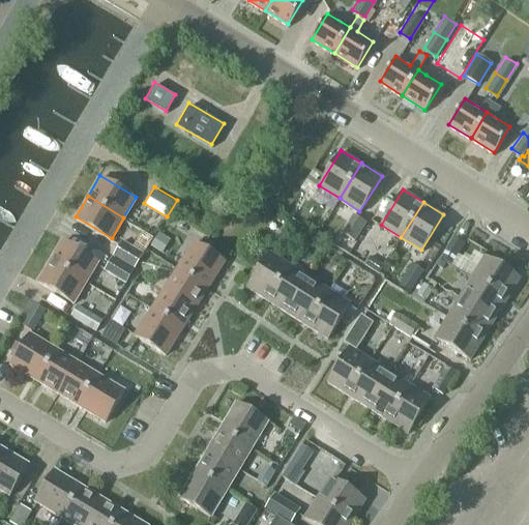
[(355,238),(366,221),(352,211),(342,229),(355,238)]
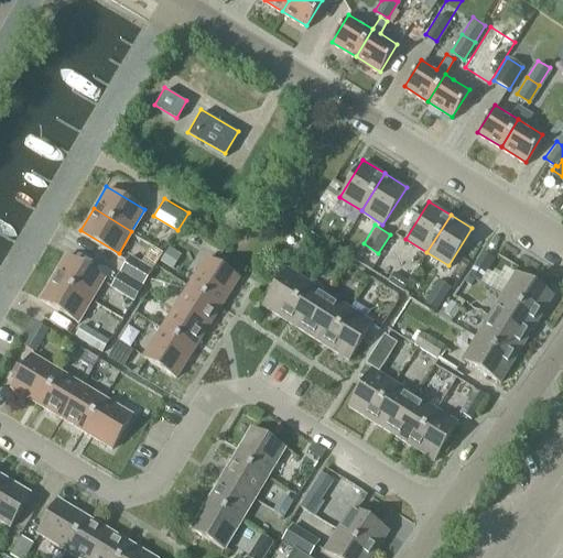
[(160,258),(173,266),(182,253),(169,244),(160,258)]
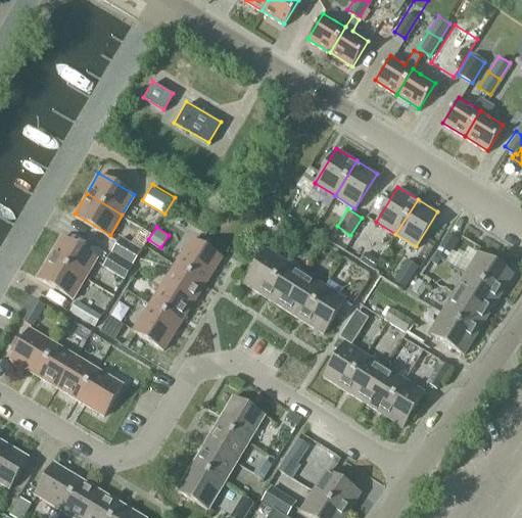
[(445,259),(459,237),(446,230),(433,251),(445,259)]
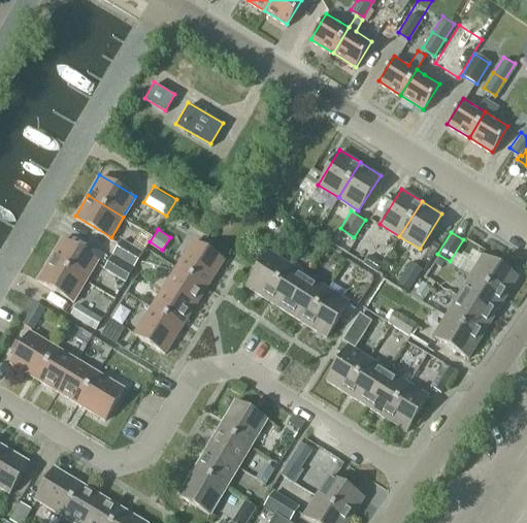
[(50,258),(86,279),(98,258),(63,236),(50,258)]
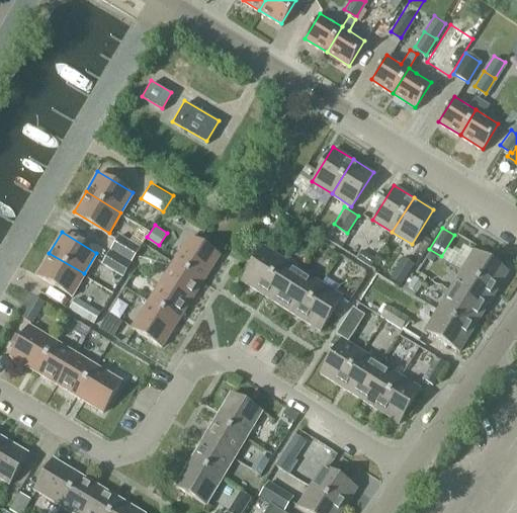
[(141,246),(119,233),(111,247),(132,260),(141,246)]
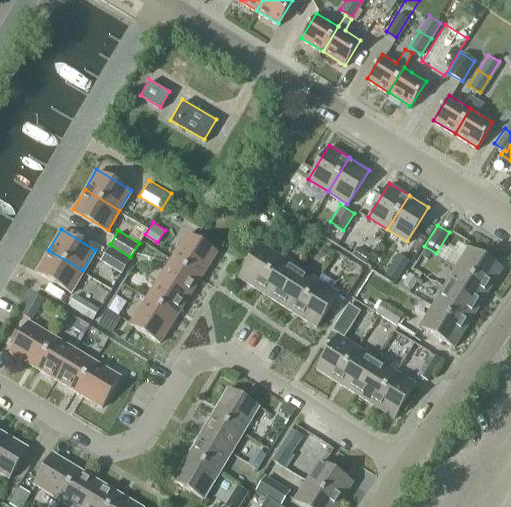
[(171,257),(201,276),(217,250),(188,231),(171,257)]
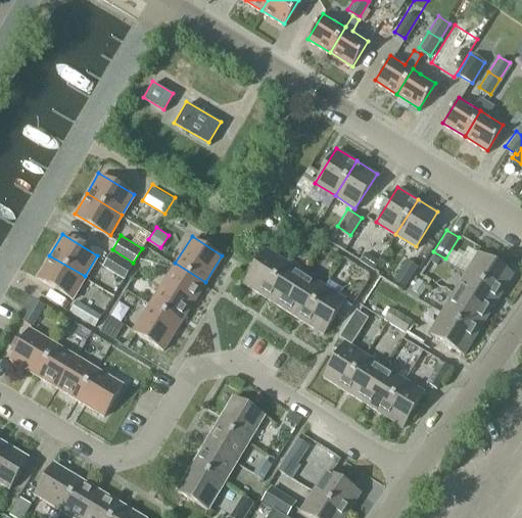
[(264,294),(279,271),(286,261),(266,247),(244,282),(264,294)]
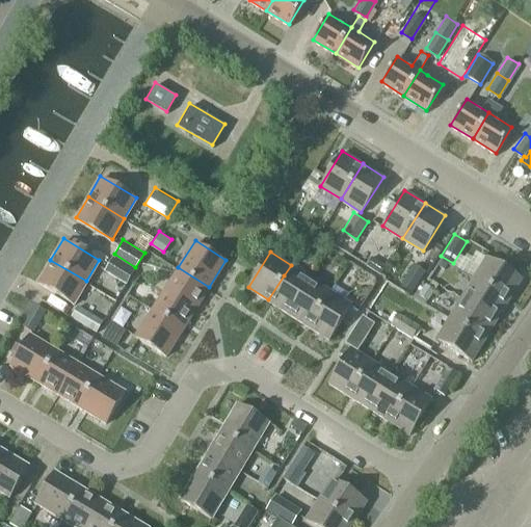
[(127,282),(135,268),(113,255),(105,268),(127,282)]
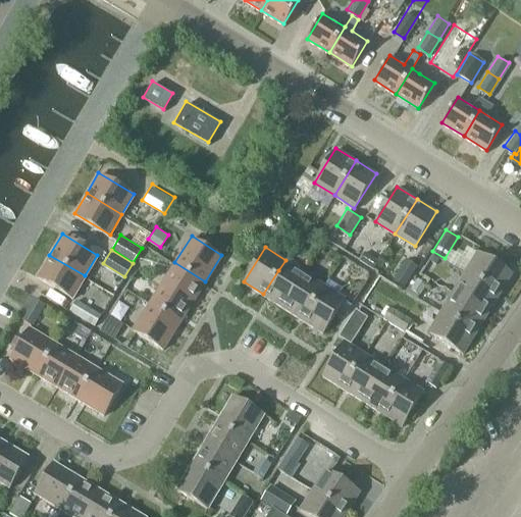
[(374,266),(378,259),(364,250),(360,257),(374,266)]
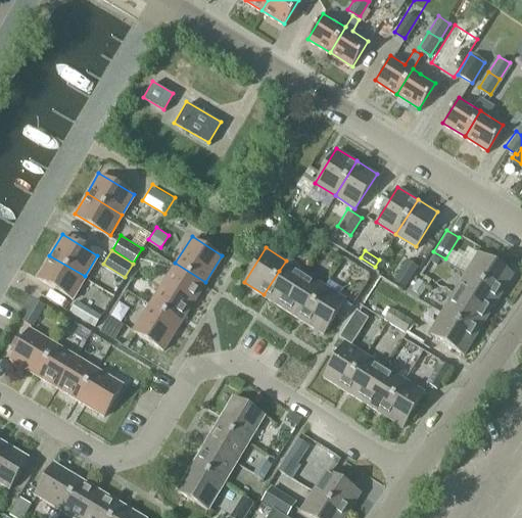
[(466,272),(501,293),(513,273),(478,251),(466,272)]
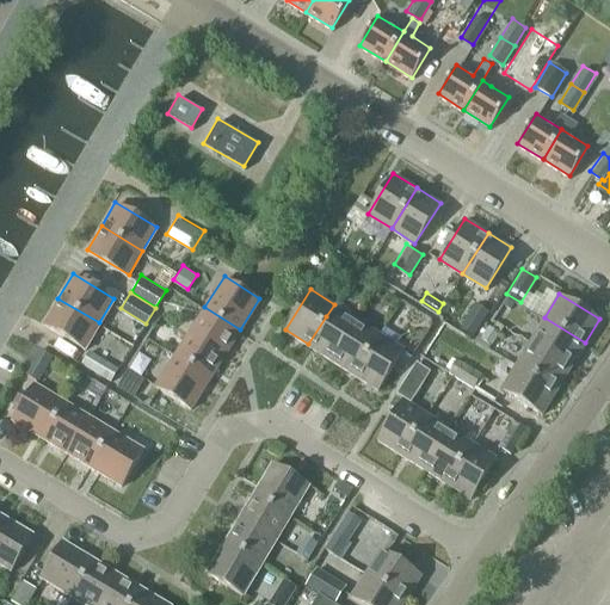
[(85,347),(99,322),(57,298),(43,322),(85,347)]
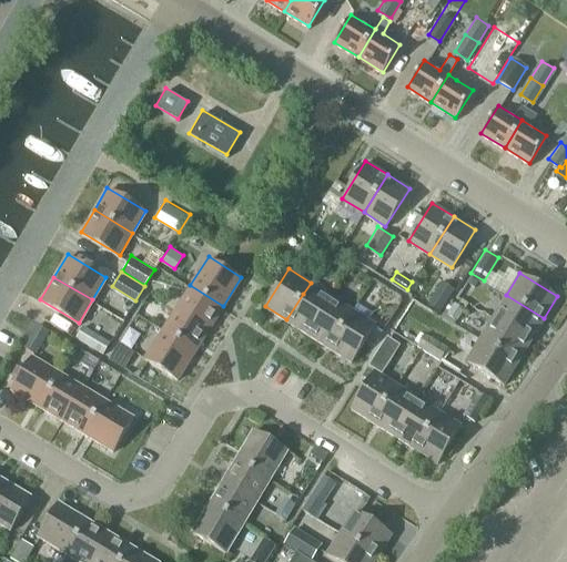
[(438,309),(453,287),(441,281),(427,303),(438,309)]
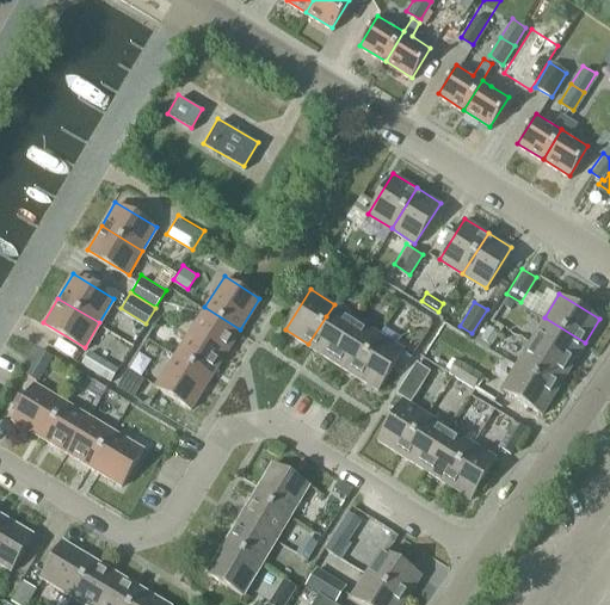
[(357,319),(334,304),(326,316),(308,344),(332,359),(357,319)]
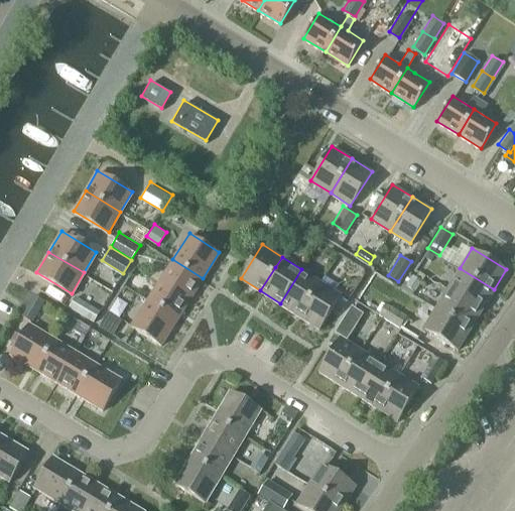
[(189,297),(203,278),(172,259),(160,279),(189,297)]
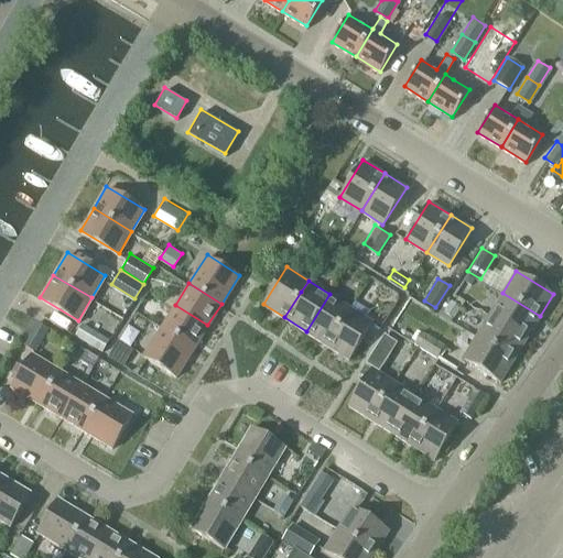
[(527,337),(540,316),(502,293),(489,314),(527,337)]
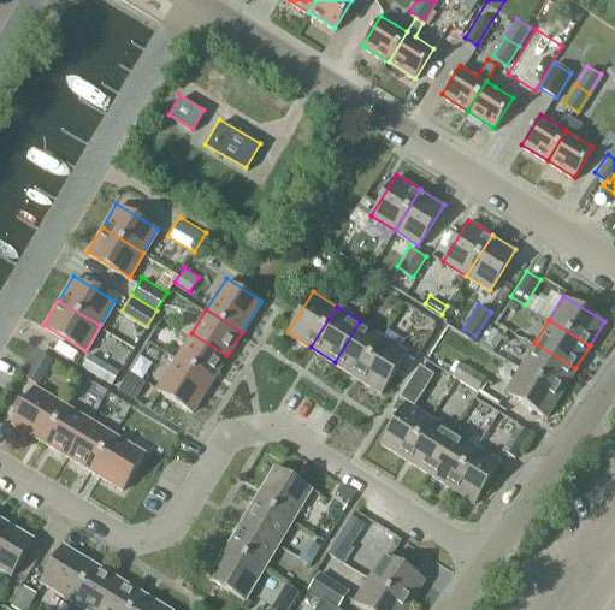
[(358,377),(384,336),(360,321),(335,362),(358,377)]
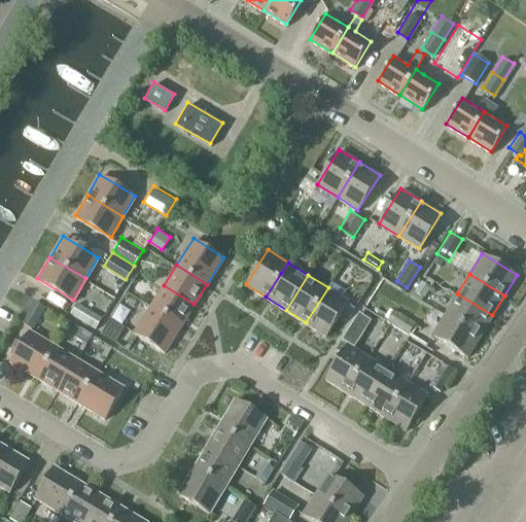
[(194,304),(164,285),(153,278),(146,288),(156,296),(151,305),(181,323),(194,304)]
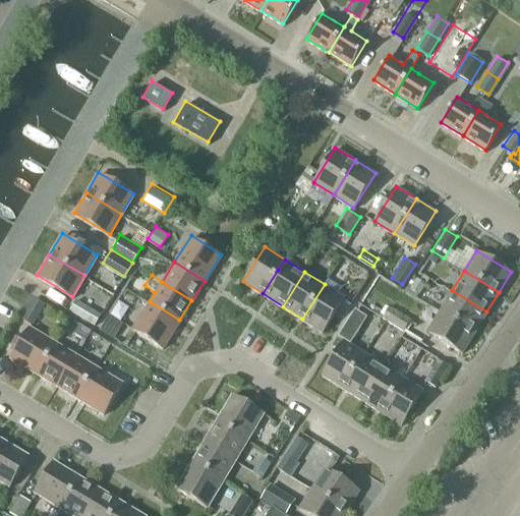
[(419,292),(425,282),(416,276),(410,286),(419,292)]
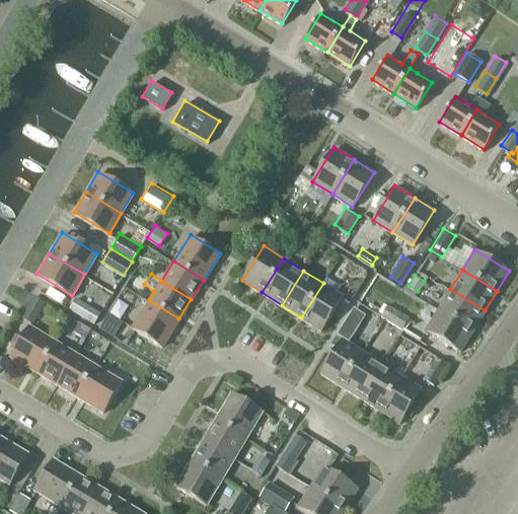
[(323,283),(301,317),(321,329),(343,296),(323,283)]
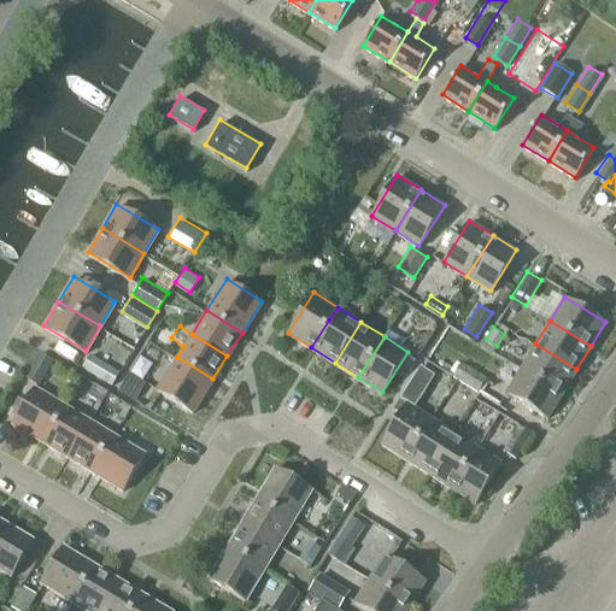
[(562,392),(576,369),(535,344),(521,368),(562,392)]
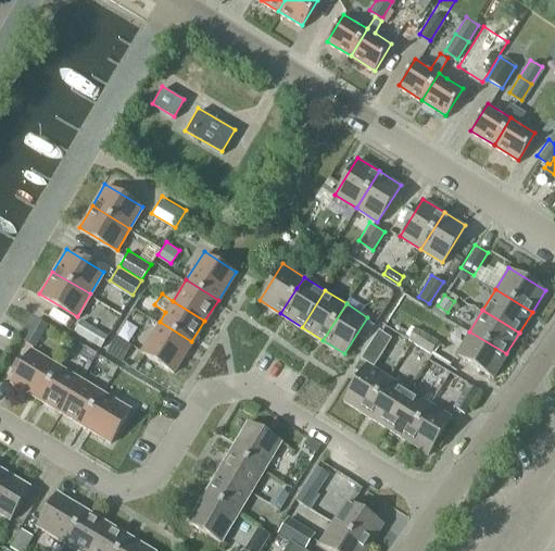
[(34,345),(47,323),(35,315),(21,338),(34,345)]
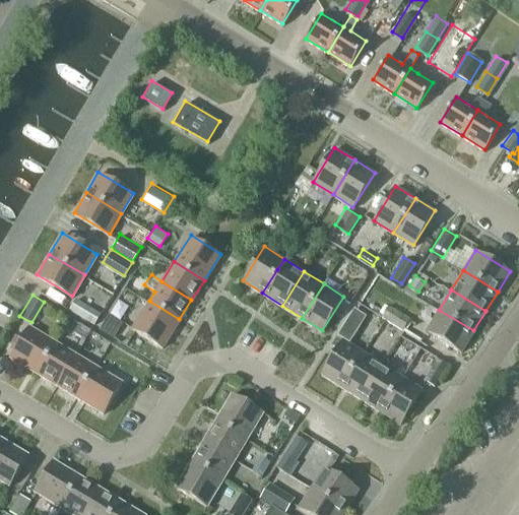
[(75,297),(69,307),(94,322),(101,312),(75,297)]
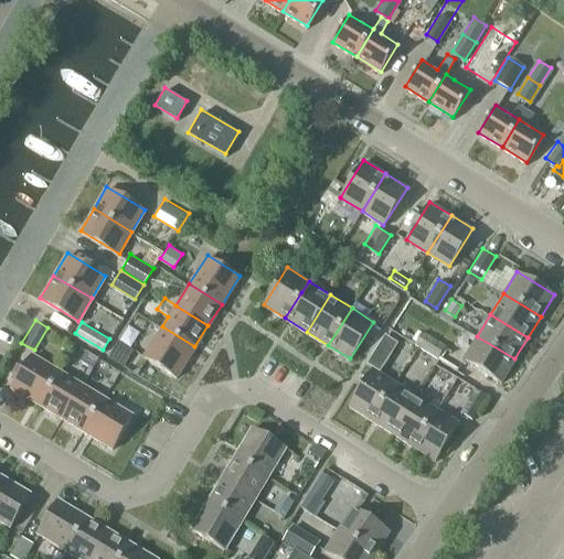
[(177,375),(194,346),(162,326),(144,355),(177,375)]
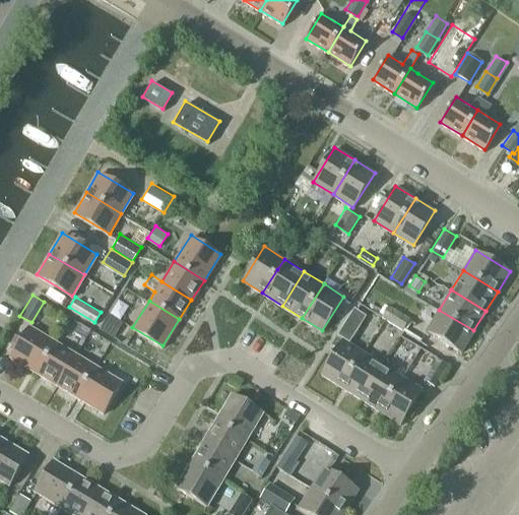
[(401,328),(408,316),(388,304),(381,315),(401,328)]
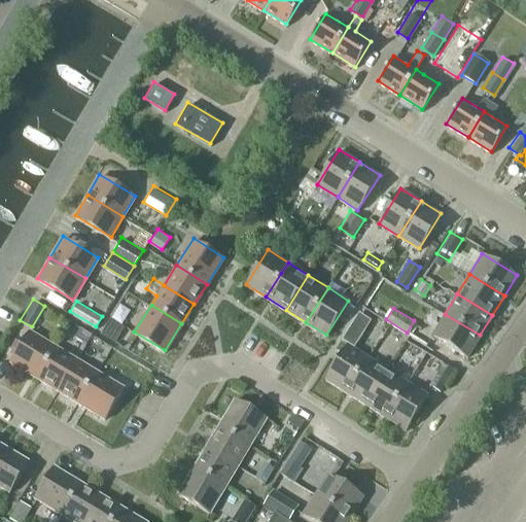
[(372,317),(359,309),(342,337),(354,344),(372,317)]
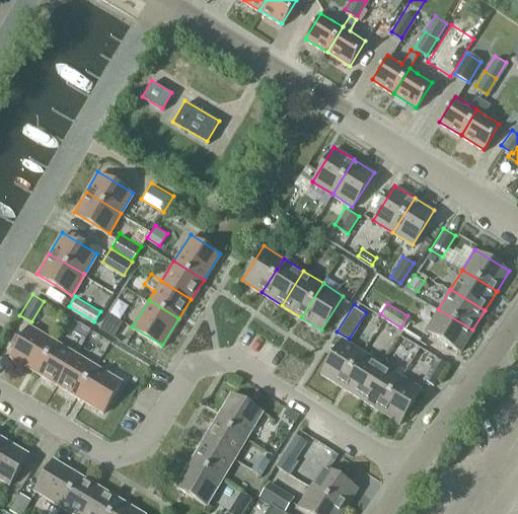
[(460,351),(472,329),(438,309),(426,329),(460,351)]
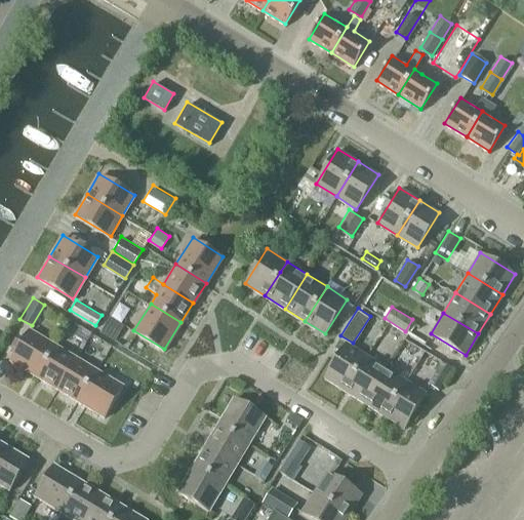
[(110,314),(101,328),(115,336),(123,323),(110,314)]
